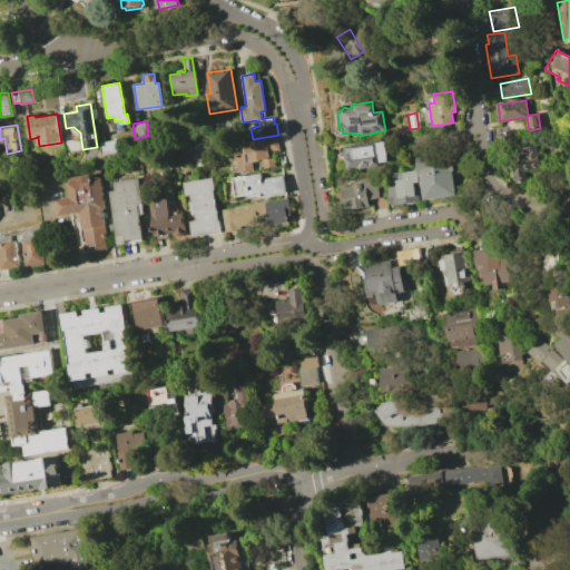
[(273,151),(275,166),(263,168),(262,159),(253,161),(254,169),(238,172),(235,149),(246,148),(245,141),(277,137),(279,150),(273,151)]
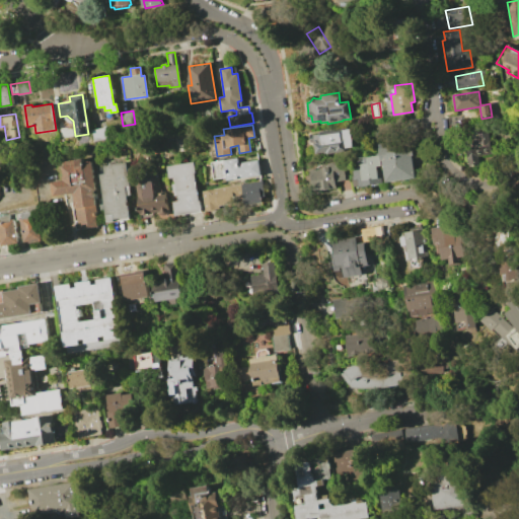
[(91,130),(105,128),(107,139),(93,141),(91,130)]
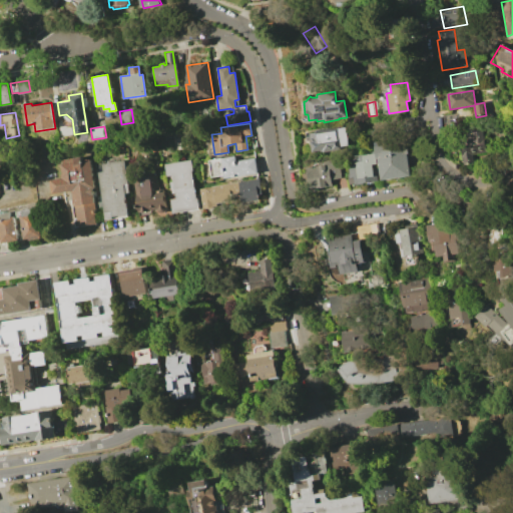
[(346,127),(348,146),(342,147),(343,149),(324,152),(324,150),(313,152),(311,140),(307,141),(306,133),(317,131),(316,129),(340,126),(340,128),(346,127)]
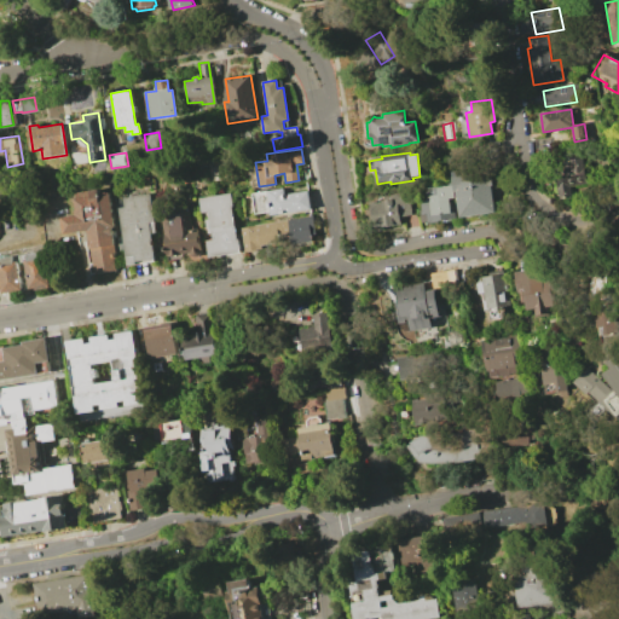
[(583,157),(586,184),(570,186),(571,197),(559,200),(555,178),(566,177),(565,168),(571,168),(570,160),(583,157)]
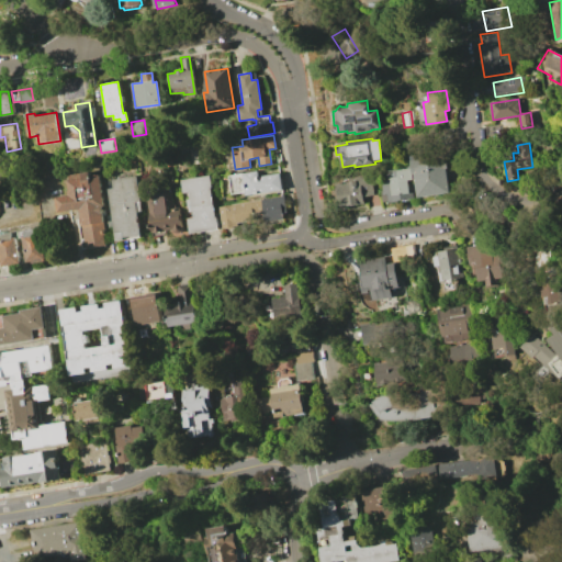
[(419,155),(419,159),(445,156),(446,169),(445,169),(449,193),(418,198),(415,173),(412,173),(411,156),(419,155)]
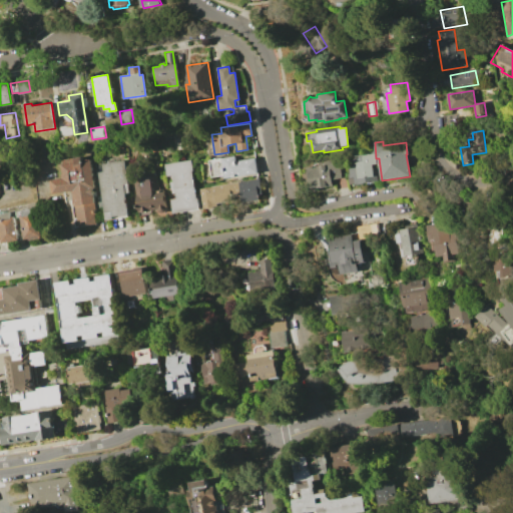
[(378,181),(356,185),(355,182),(349,183),(347,174),(350,173),(348,160),(359,159),(359,156),(375,153),(377,164),(372,164),(374,175),(377,174),(378,181)]
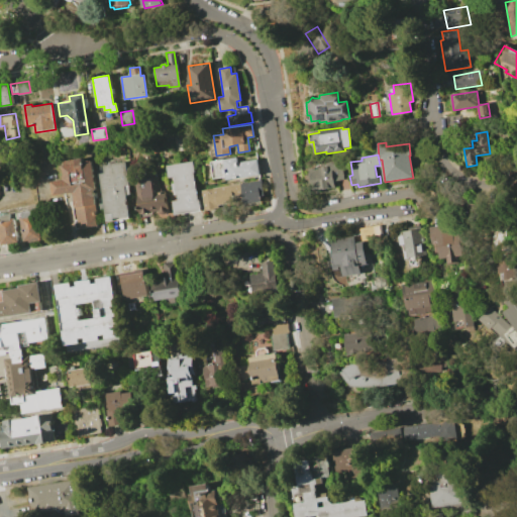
[(81,157),(81,161),(90,159),(94,189),(92,189),(96,211),(95,211),(97,224),(79,226),(74,192),(54,196),(52,181),(64,179),(62,166),(63,165),(62,160),(81,157)]
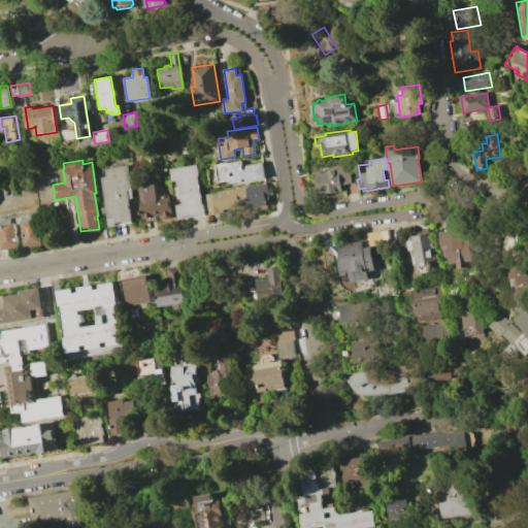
[(241,161),(242,165),(262,163),(264,178),(231,184),(230,179),(218,182),(215,165),(241,161)]
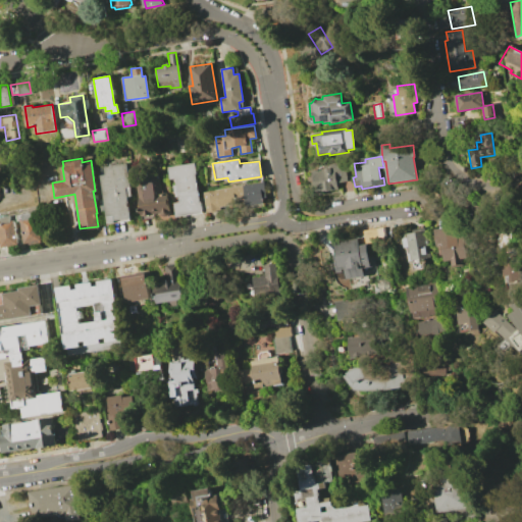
[(315,193),(311,170),(332,167),(332,164),(344,162),(346,181),(336,183),(337,190),(315,193)]
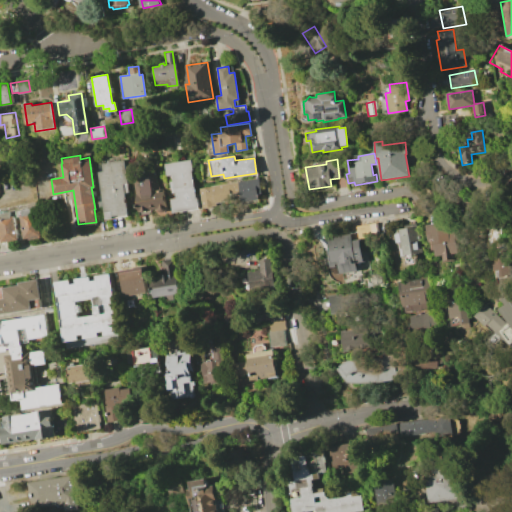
[(125,194),(128,216),(106,219),(99,171),(103,170),(102,164),(124,160),(129,193),(125,194)]
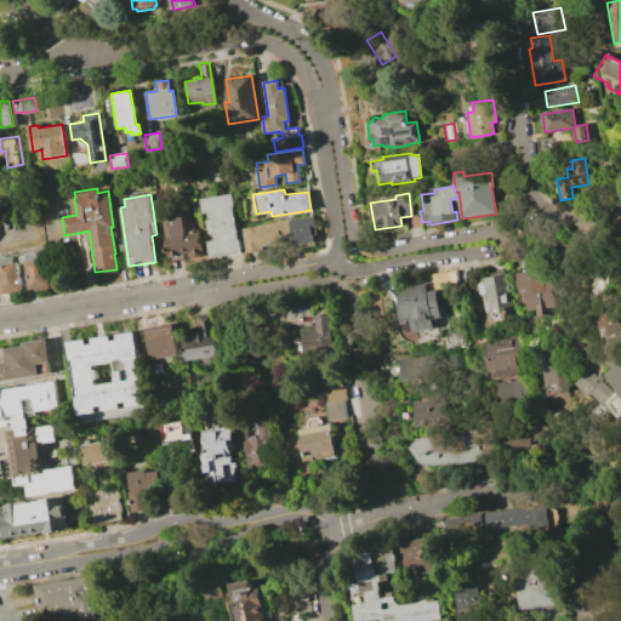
[(232,208),(238,240),(239,239),(241,252),(210,257),(208,240),(214,240),(212,233),(208,234),(205,220),(210,220),(209,212),(203,214),(200,199),(232,194),(233,208),(232,208)]
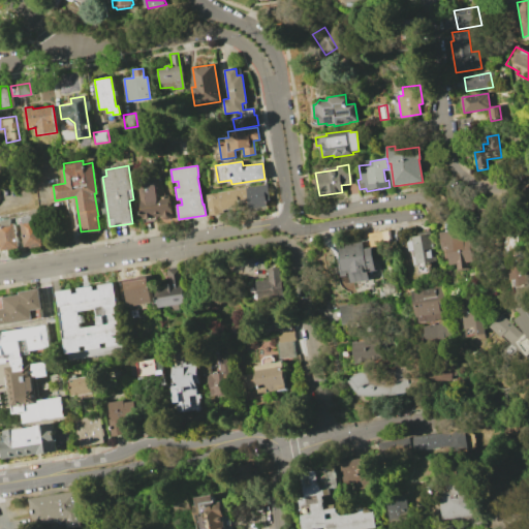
[(160,181),(162,195),(167,195),(170,215),(143,219),(139,199),(145,198),(143,184),(160,181)]
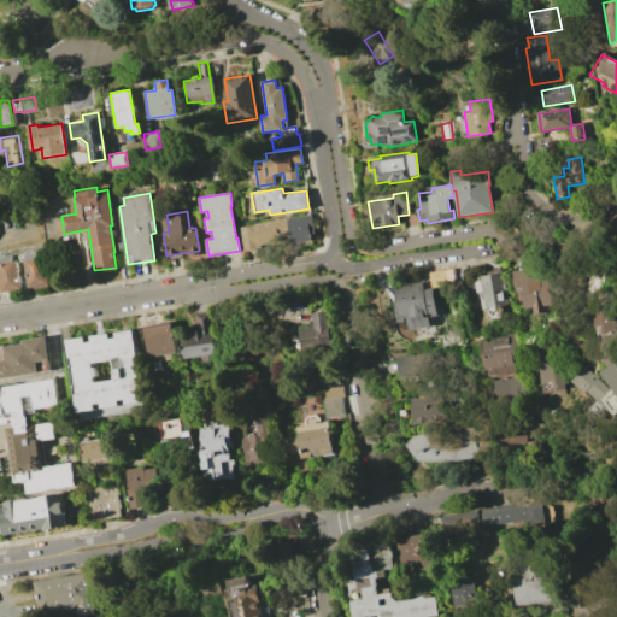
[(311,216),(313,231),(309,233),(310,240),(291,244),(289,240),(286,219),(311,216)]
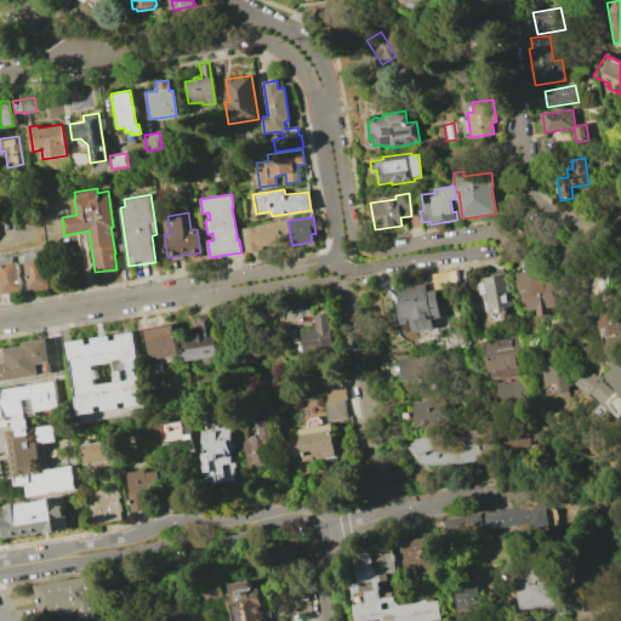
[(261,250),(245,252),(241,228),(288,221),(291,241),(261,246),(261,250)]
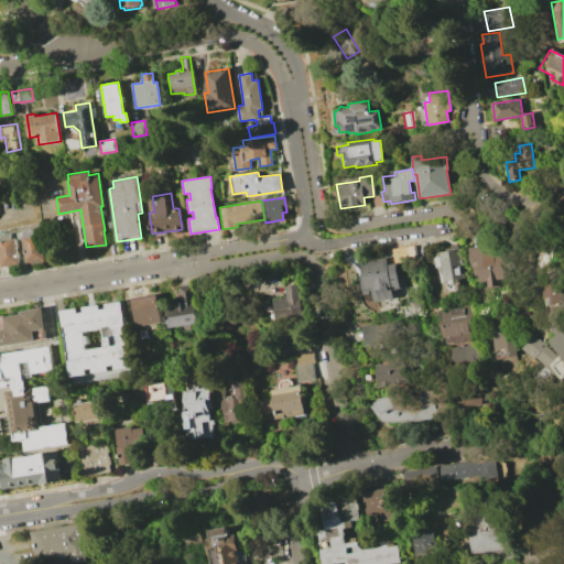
[(33,230),(34,235),(41,234),(45,262),(32,264),(32,262),(25,263),(22,238),(20,239),(19,232),(33,230)]
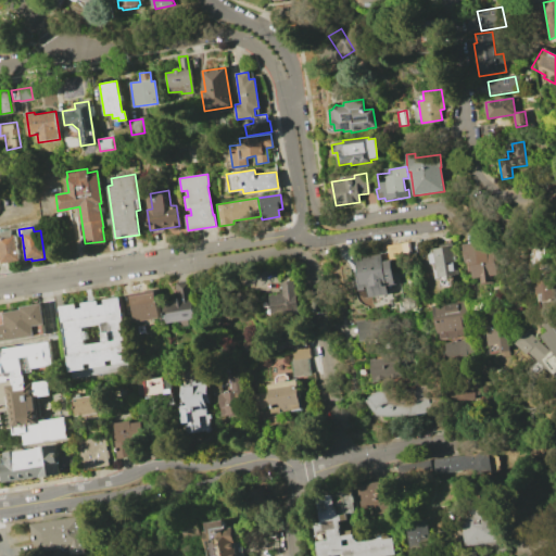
[(20,261),(1,263),(0,255),(0,236),(2,236),(1,231),(16,229),(17,236),(15,236),(20,261)]
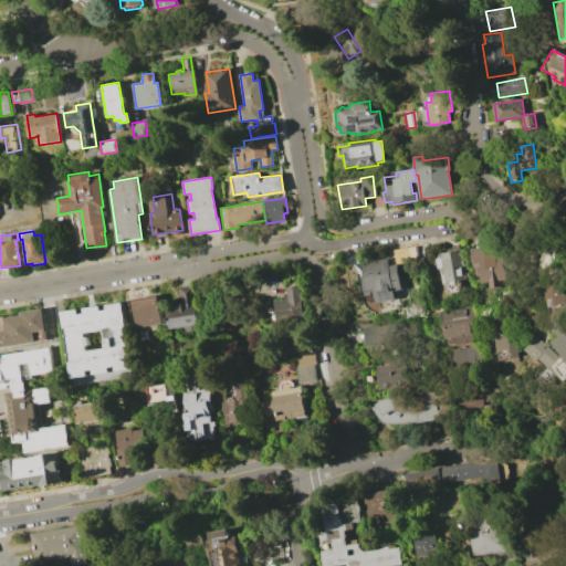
[(469,250),(498,244),(504,280),(498,281),(500,287),(489,290),(486,282),(481,283),(479,276),(474,278),(469,250)]
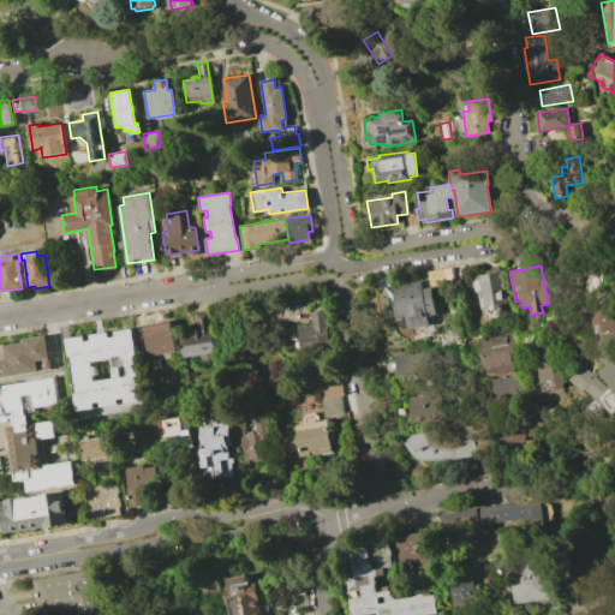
[(451,268),(454,284),(429,287),(427,272),(451,268)]
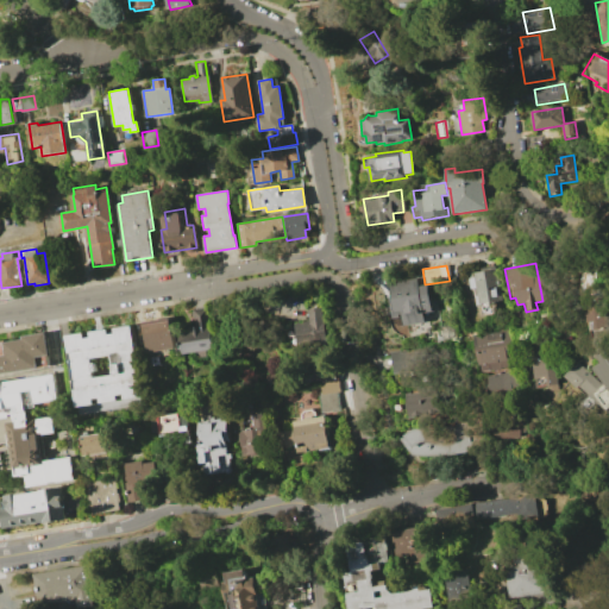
[(496,270),(501,301),(475,305),(473,295),(477,295),(476,288),(471,289),(469,278),(475,278),(473,274),(496,270)]
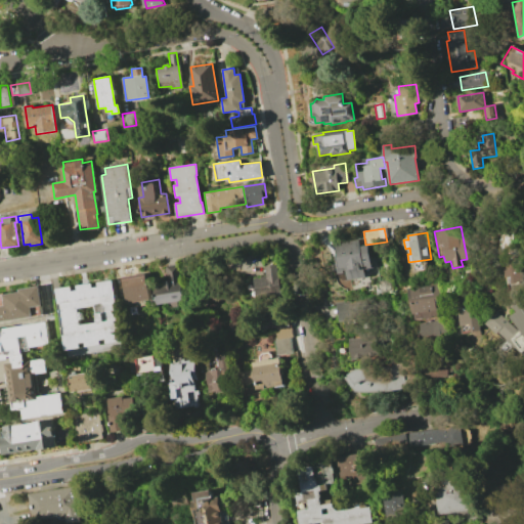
[(358,239),(359,247),(366,246),(370,268),(363,269),(364,276),(347,279),(345,268),(343,268),(343,272),(337,273),(334,256),(337,255),(335,243),(358,239)]
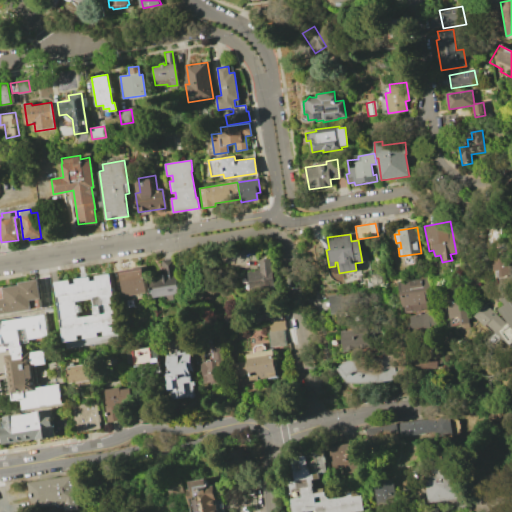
[(492,257),(508,254),(511,277),(511,283),(497,285),(492,257)]
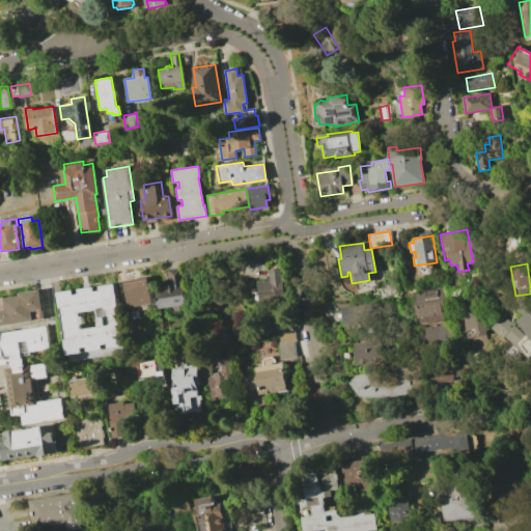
[(284,297),(280,268),(267,270),(268,278),(255,281),(259,302),(284,297)]
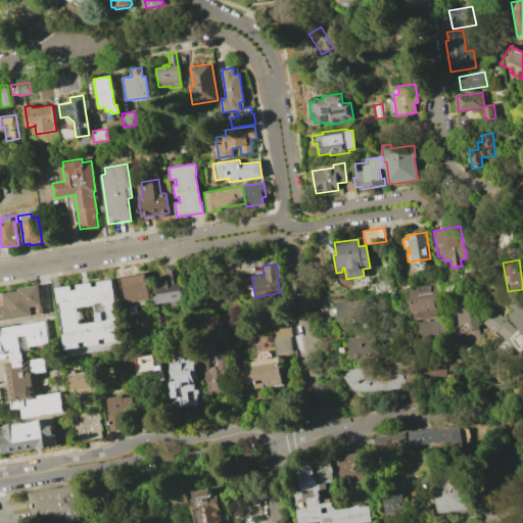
[(183,299),(156,303),(154,290),(164,289),(163,282),(168,281),(164,266),(178,265),(183,299)]
